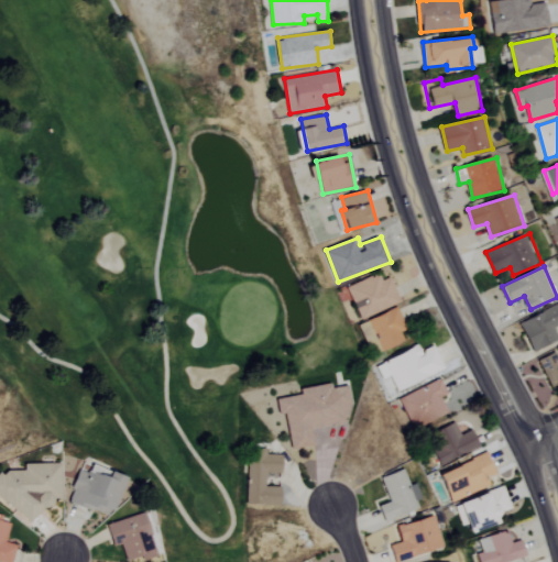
[(390,272),(349,288),(362,319),(403,302),(390,272)]
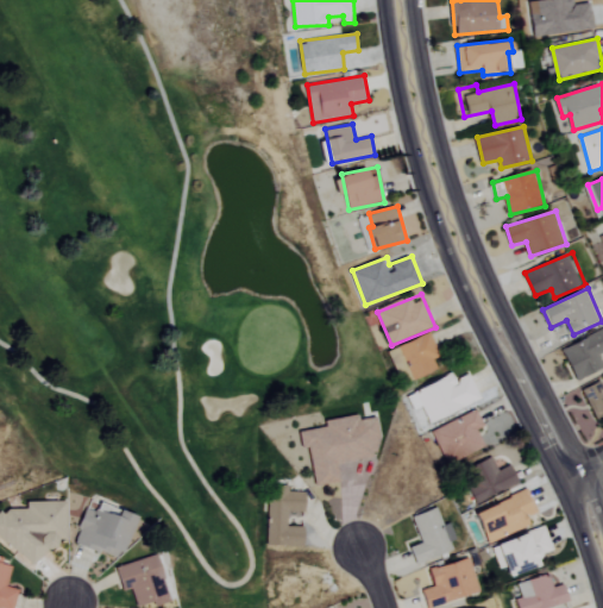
[(602,330),(563,348),(577,381),(602,370),(602,355),(602,330)]
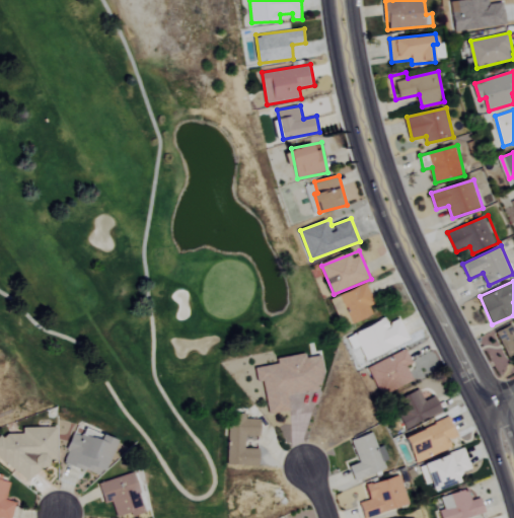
[(371,306),(377,303),(367,283),(341,295),(354,323),(374,314),(371,306)]
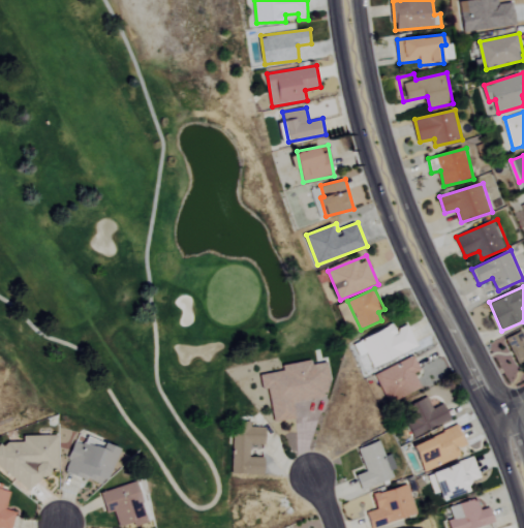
[(409,324),(397,330),(394,324),(355,342),(361,355),(368,352),(374,367),(420,347),(409,324)]
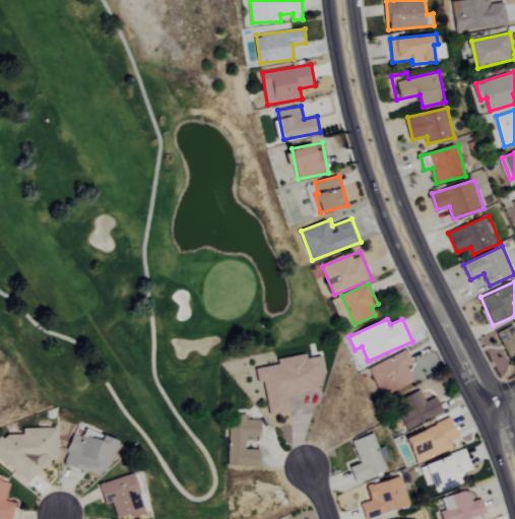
[(512,359),(514,358),(514,324),(498,333),(512,359)]
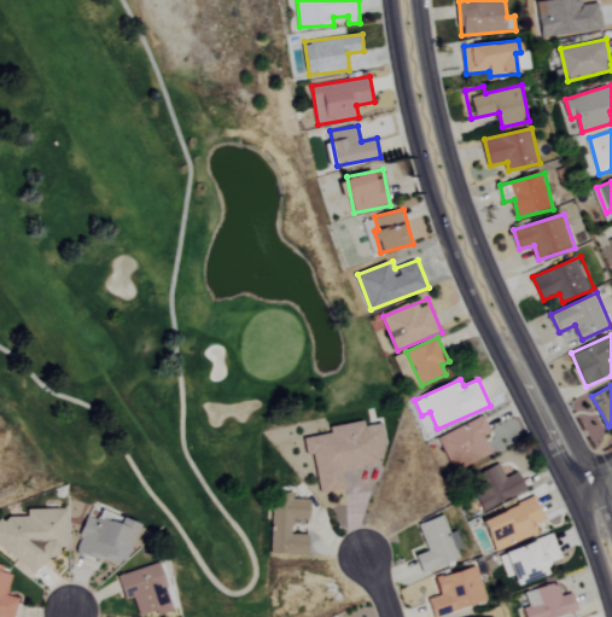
[(455,471),(495,454),(487,436),(493,434),(485,415),(441,436),(455,471)]
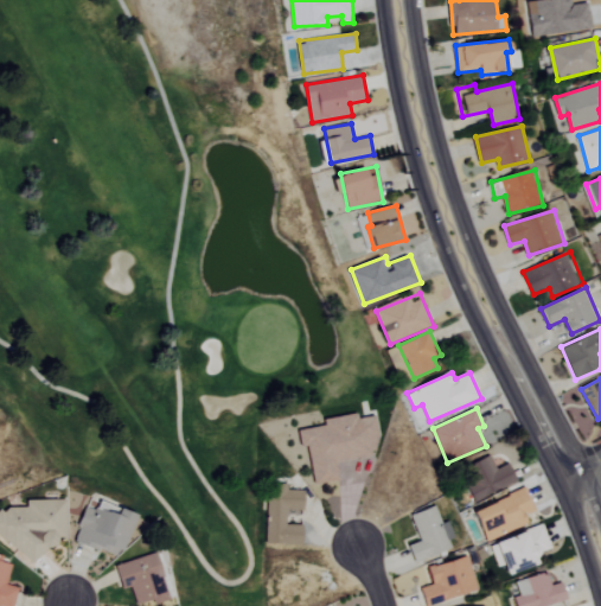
[(314,484),(341,480),(338,461),(381,454),(375,415),(359,418),(359,413),(325,419),(326,428),(306,432),(314,484)]
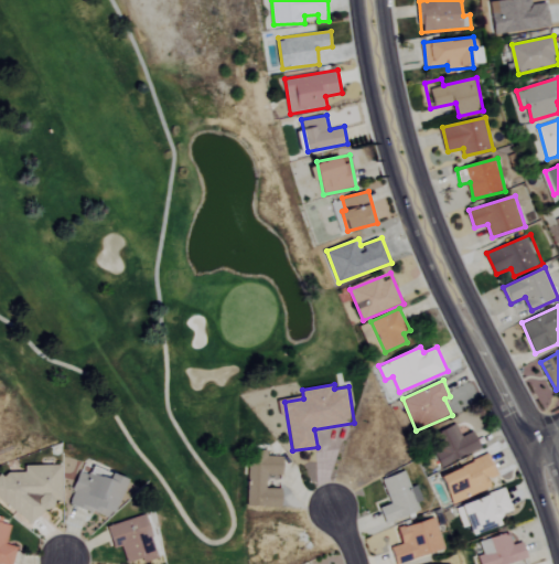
[(476,432),(463,436),(459,424),(433,433),(444,465),(483,450),(476,432)]
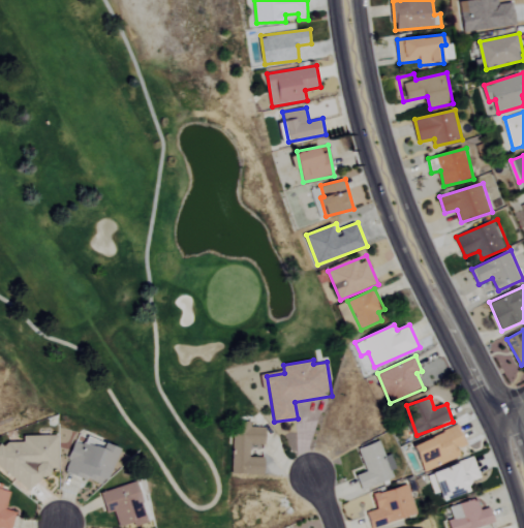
[(234,474),(266,474),(267,457),(252,457),(252,444),(267,444),(267,425),(235,424),(234,474)]
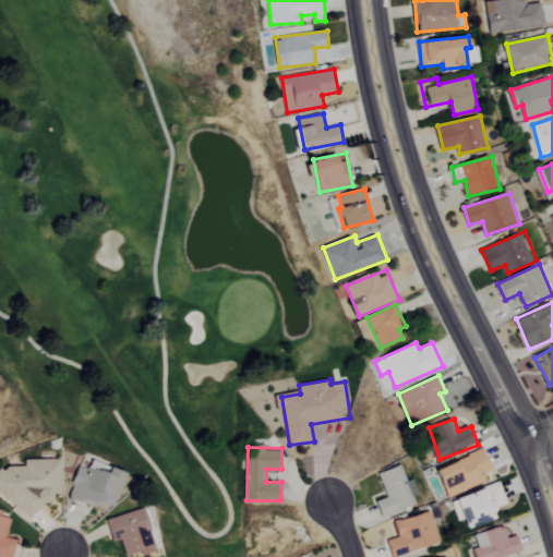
[(447,496),(489,483),(485,473),(492,471),(487,451),(437,467),(447,496)]
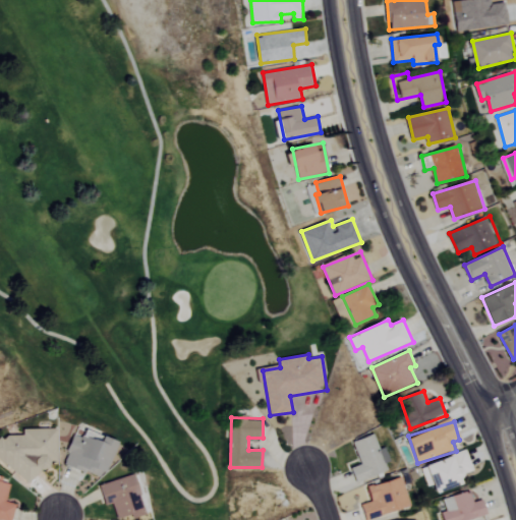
[(58,428),(23,429),(23,437),(0,437),(0,459),(27,481),(33,481),(42,469),(46,469),(53,461),(59,461),(58,428)]
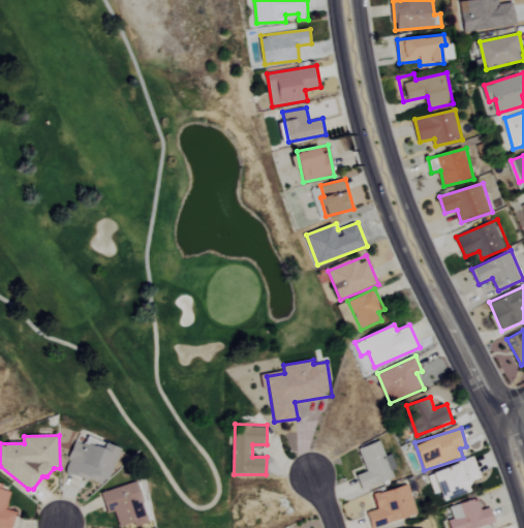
[(120,448),(89,437),(86,444),(76,441),(66,469),(106,485),(120,448)]
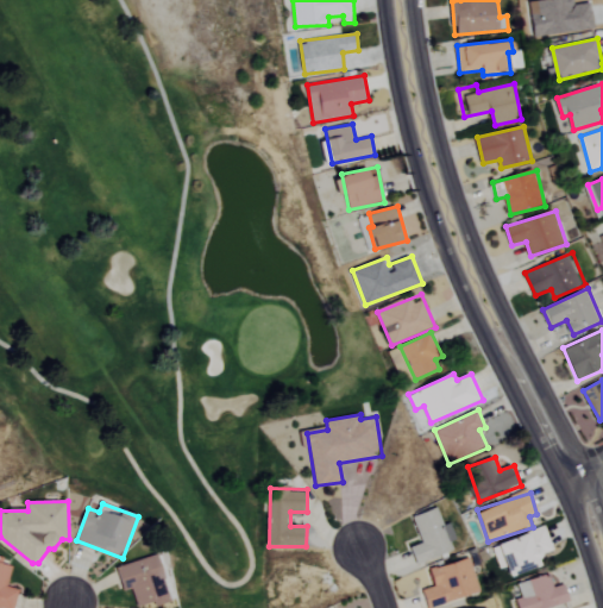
[(459,549),(450,524),(445,525),(439,507),(414,516),(424,543),(413,546),(419,564),(459,549)]
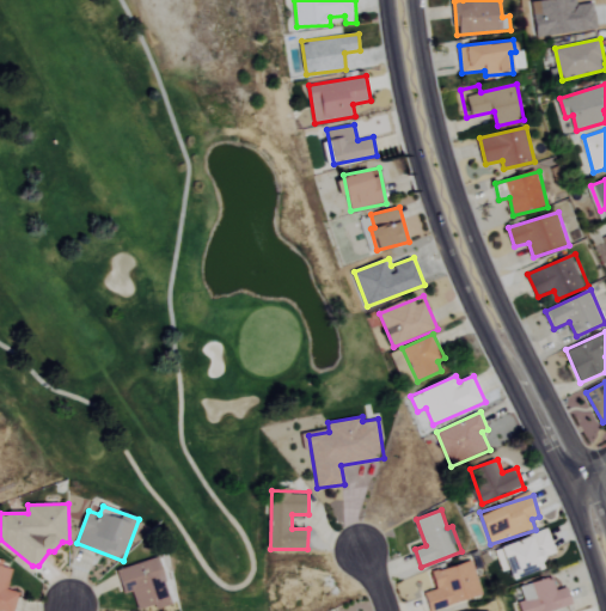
[(544,569),(540,558),(557,554),(550,530),(496,548),(505,573),(509,570),(513,580),(544,569)]
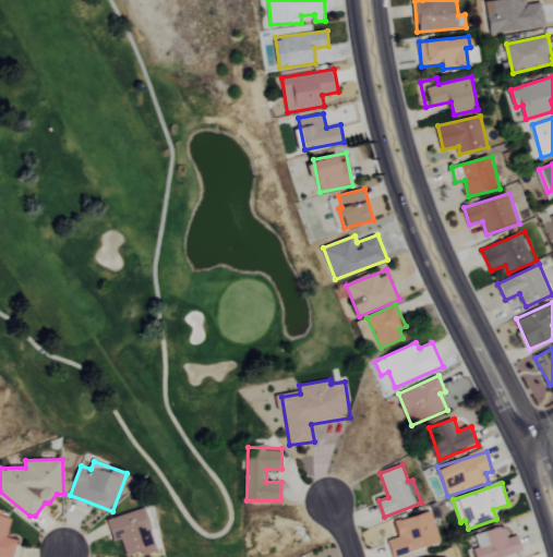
[(115,541),(123,539),(128,556),(147,551),(148,554),(157,551),(146,509),(109,519),(115,541)]
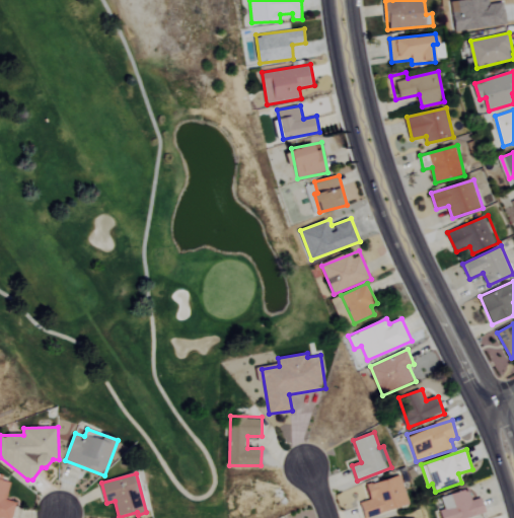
[(411,505),(401,474),(368,485),(372,499),(362,502),(367,517),(411,505)]
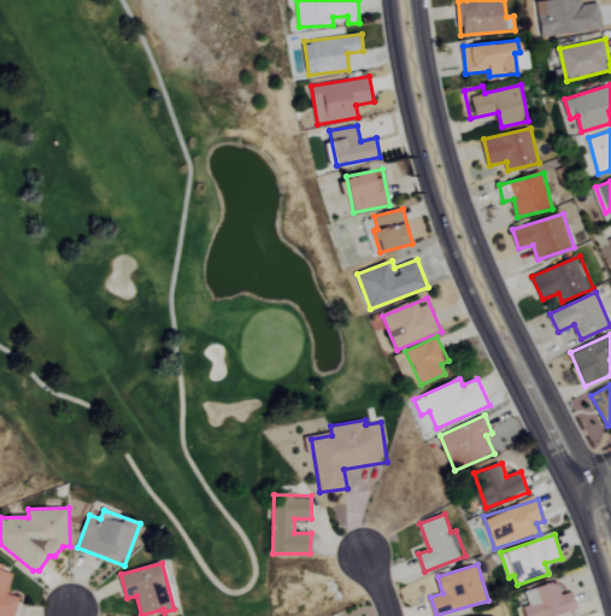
[(15,570),(0,567),(0,615),(4,615),(16,615),(22,597),(10,593),(15,570)]
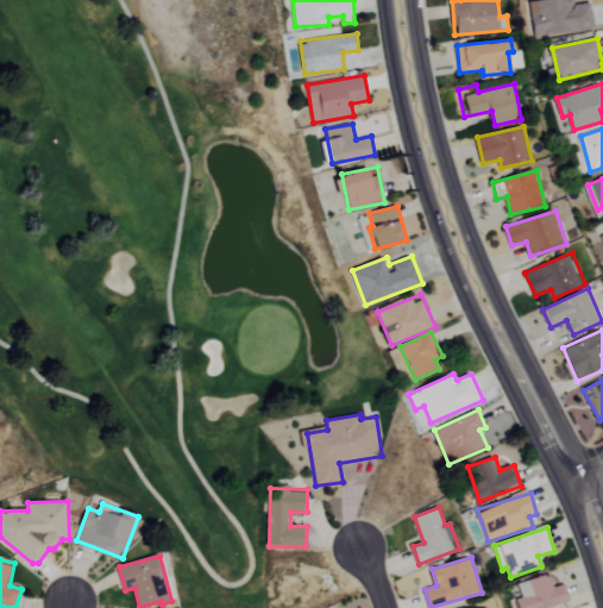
[(551,607),(571,602),(566,583),(556,587),(552,574),(520,582),(525,596),(517,599),(519,607),(551,607)]
